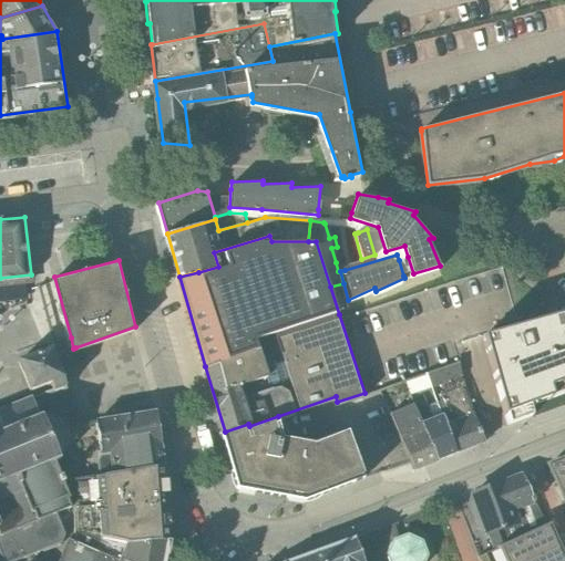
[(509,326),(484,333),(509,422),(533,413),(531,403),(554,394),(551,383),(564,377),(564,332),(563,333),(562,333),(561,334),(560,335),(560,336),(560,338),(560,339),(554,340),(535,332),(533,322),(533,321),(510,328),(509,326)]
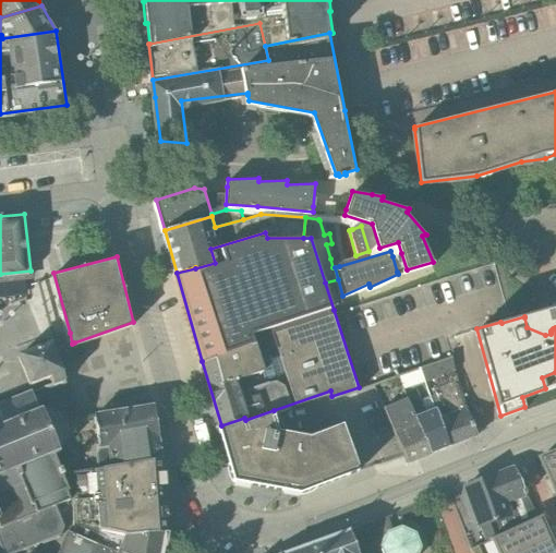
[(53,338),(19,351),(31,382),(51,374),(55,382),(67,377),(58,350),(53,338)]
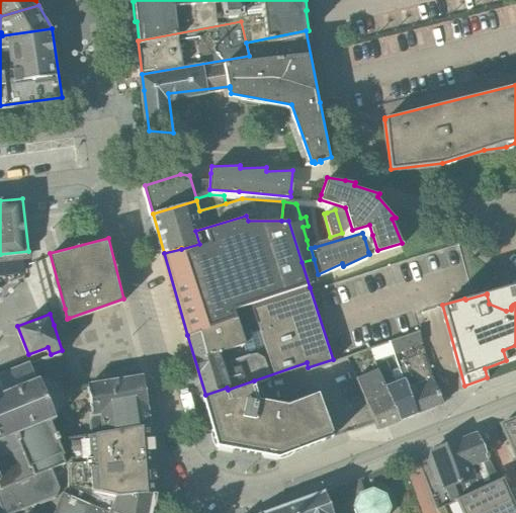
[(399,357),(401,362),(419,410),(445,400),(435,374),(432,365),(420,329),(392,339),(396,351),(406,347),(409,354),(399,357)]
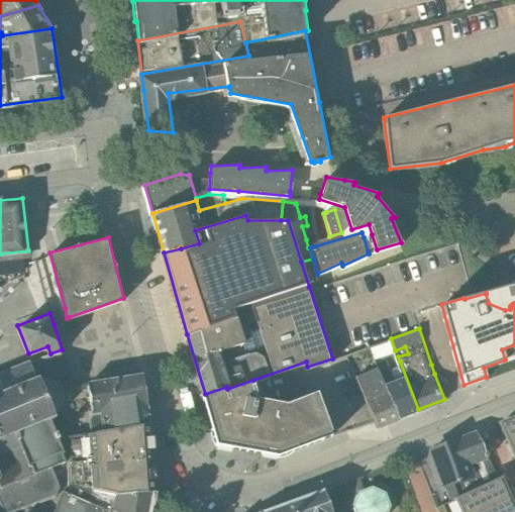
[(418,409),(400,362),(391,366),(389,356),(377,361),(379,365),(386,388),(397,417),(418,409)]
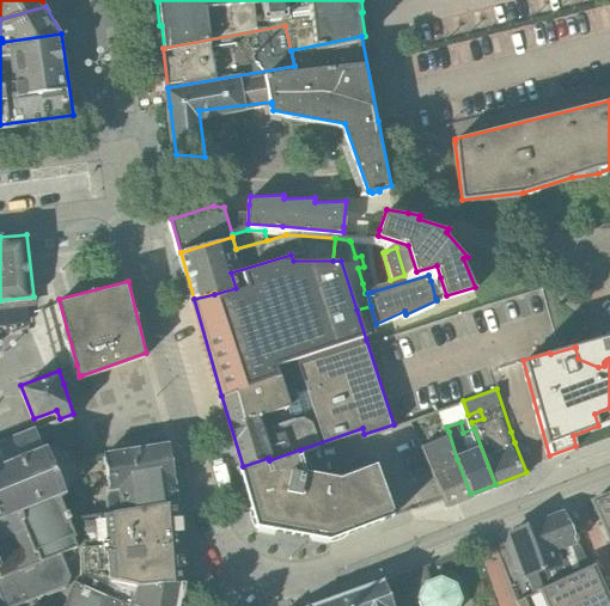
[(0,571),(0,573),(0,571),(0,589),(7,605),(48,589),(48,592),(67,585),(66,582),(68,582),(73,574),(72,573),(73,571),(66,554),(65,554),(63,550),(79,544),(75,533),(78,532),(62,494),(67,493),(65,489),(68,487),(71,484),(73,481),(74,478),(75,475),(75,472),(75,467),(75,465),(74,461),(73,459),(72,457),(71,454),(67,451),(63,448),(61,447),(59,447),(56,446),(52,446),(49,446),(47,442),(43,445),(36,426),(0,440),(0,571)]
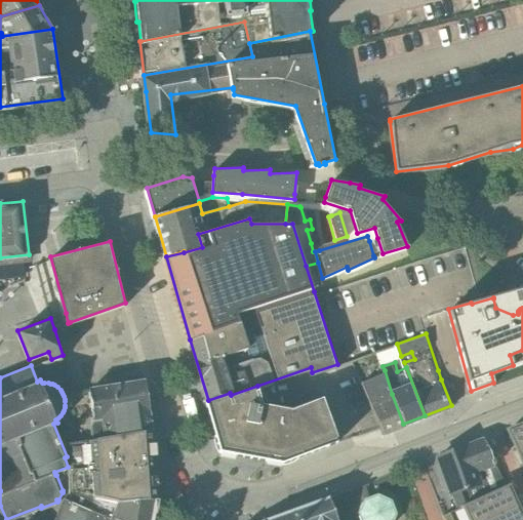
[(392,394),(385,370),(362,378),(385,431),(403,424),(392,394)]
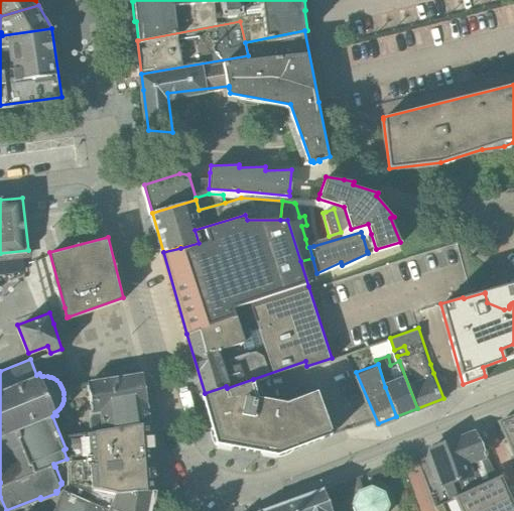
[(92,423),(95,428),(104,426),(104,429),(150,421),(148,402),(149,402),(144,371),(88,380),(94,412),(92,412),(93,413),(91,417),(92,423)]
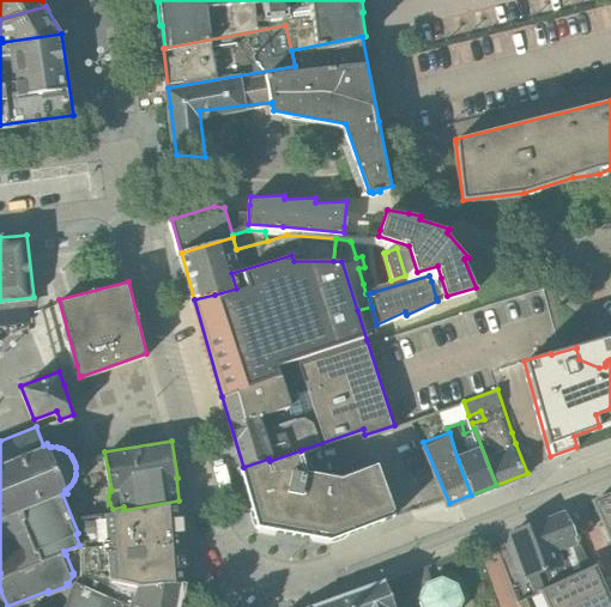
[(270,461),(268,459),(243,467),(259,524),(331,538),(395,513),(383,484),(376,463),(342,478),(307,471),(301,450),(270,461)]
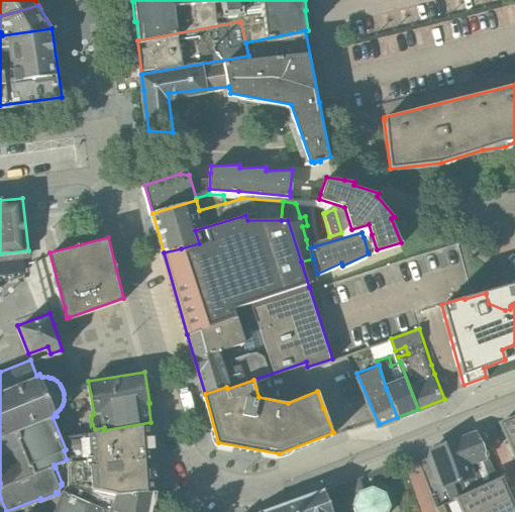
[(506,432),(509,439),(510,439),(512,445),(512,446),(514,444),(514,415),(501,421),(506,432)]
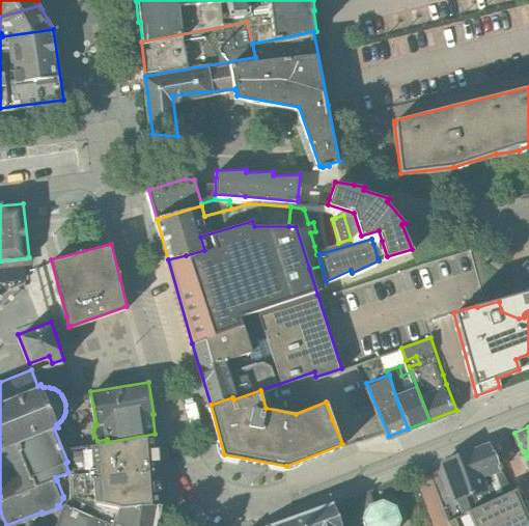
[(107,439),(98,441),(71,445),(72,485),(73,494),(107,502),(121,505),(161,503),(155,434),(107,442),(107,439)]
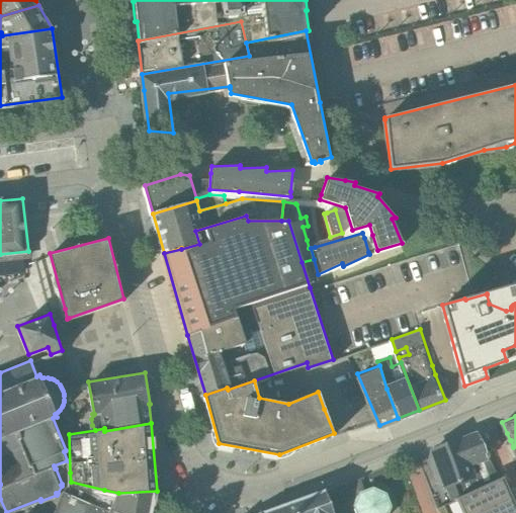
[(454,497),(500,476),(479,431),(433,448),(446,485),(449,484),(454,497)]
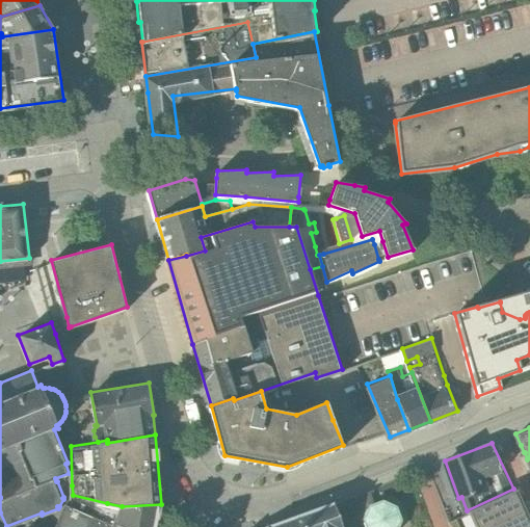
[(336,501),(343,526),(351,526),(352,526),(366,522),(367,526),(398,526),(403,518),(398,503),(385,498),(376,500),(372,490),(375,489),(375,486),(336,501)]
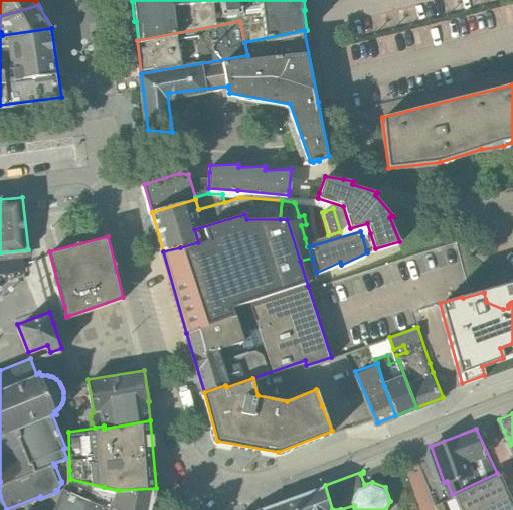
[(457,492),(458,496),(464,509),(472,509),(509,493),(508,493),(506,487),(502,479),(500,474),(502,473),(502,472),(500,473),(499,472),(497,473),(457,492)]
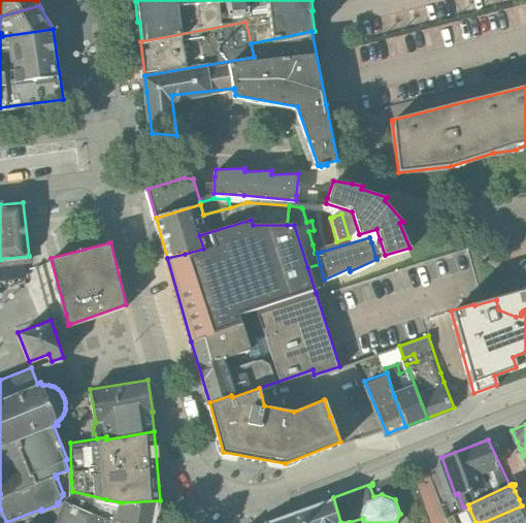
[(106,499),(72,491),(73,502),(122,522),(154,522),(156,513),(157,513),(160,500),(121,502),(106,499)]
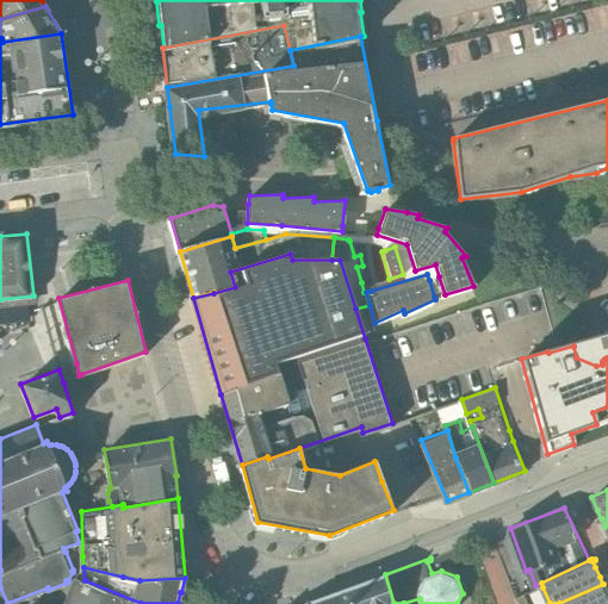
[(394,603),(385,574),(378,577),(377,574),(373,576),(374,578),(364,583),(363,579),(359,580),(360,583),(346,589),(345,585),(341,586),(342,590),(330,595),(329,591),(326,592),(327,595),(314,599),(312,597),(309,598),(310,601),(306,603),(303,603),(394,603)]
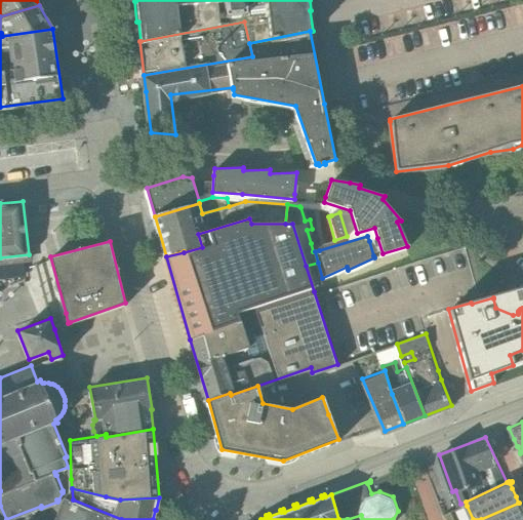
[(53,519),(121,519),(73,500),(65,495),(53,519)]
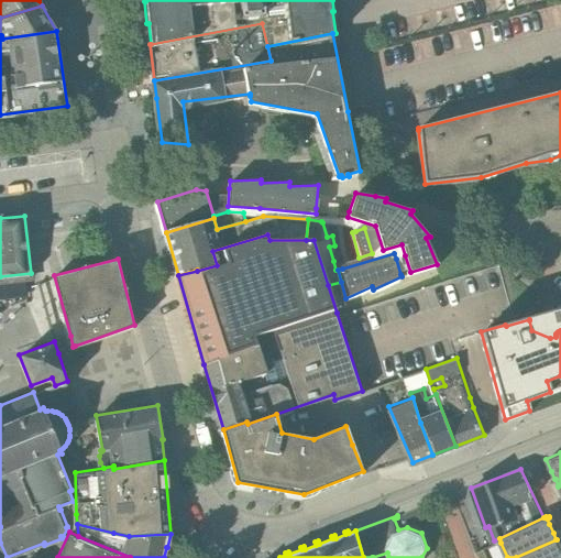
[(560,546),(559,546),(557,540),(557,539),(516,557),(560,557),(560,546)]
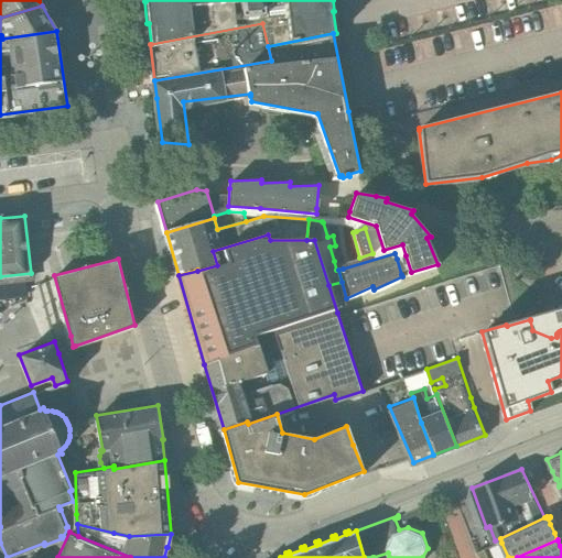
[(492,557),(485,545),(477,548),(481,557),(492,557)]
